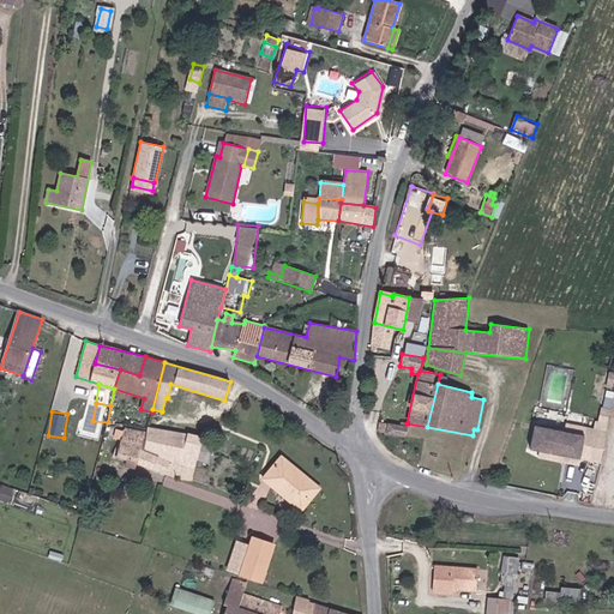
[(389,423),(386,433),(405,435),(407,426),(399,425),(389,423)]
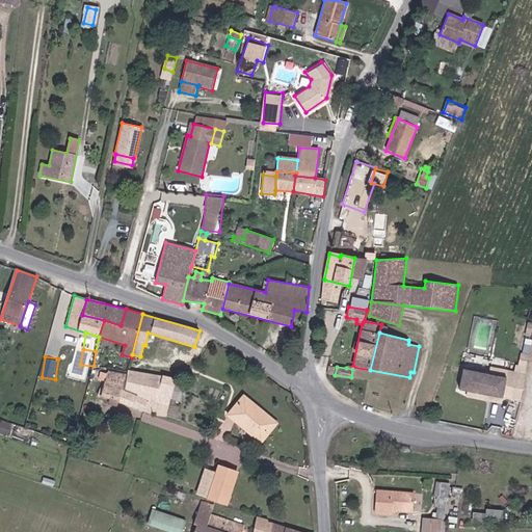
[(506,377),(464,369),(460,390),(503,398),(504,394),(513,396),(516,380),(515,374),(507,372),(506,377)]
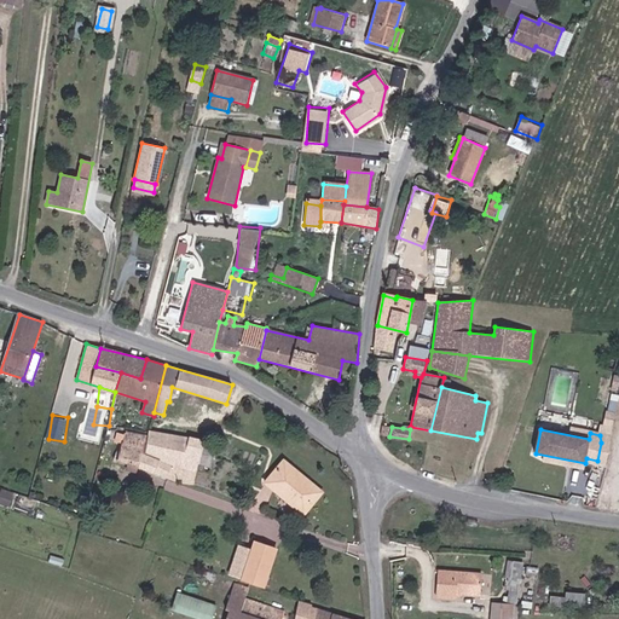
[(180,464),(190,438),(149,431),(144,453),(180,464)]
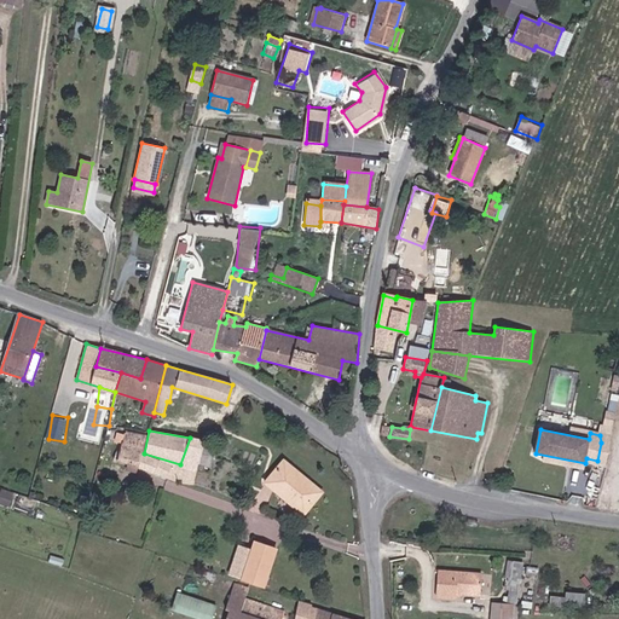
[(178,484),(194,485),(197,470),(180,464),(144,453),(140,452),(144,435),(125,432),(125,435),(123,441),(121,441),(121,444),(116,462),(128,464),(127,470),(136,473),(137,467),(178,484)]
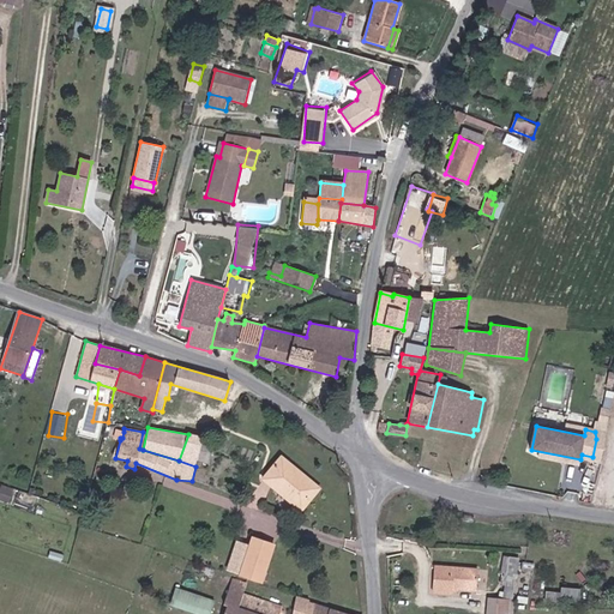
[(188,434),(179,461),(196,467),(203,440),(203,438),(188,434)]
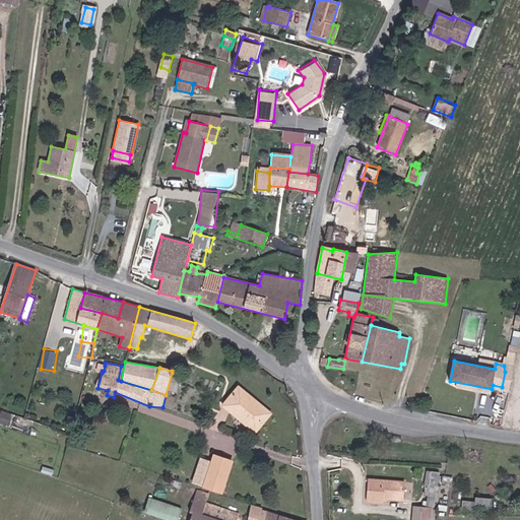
[(172,373),(166,395),(171,396),(172,391),(176,392),(181,375),(172,373)]
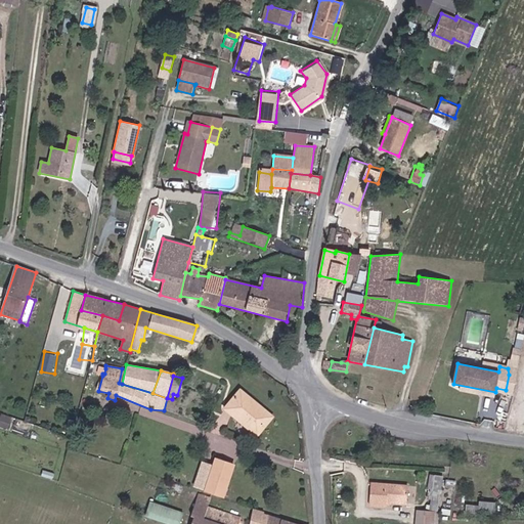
[(257,408),(258,406),(239,391),(225,408),(256,435),(269,419),(257,408)]
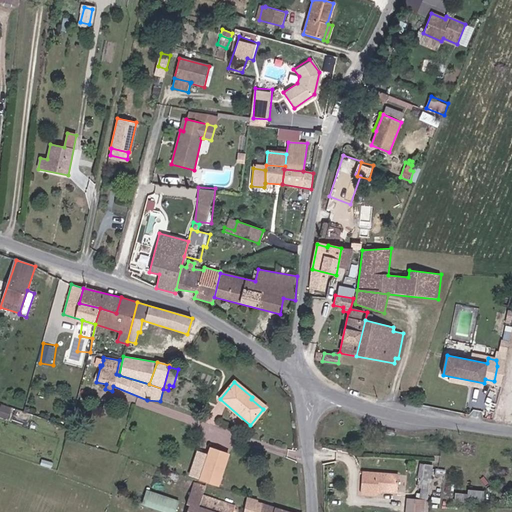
[(0,413),(9,417),(13,408),(2,404),(0,409),(0,413)]
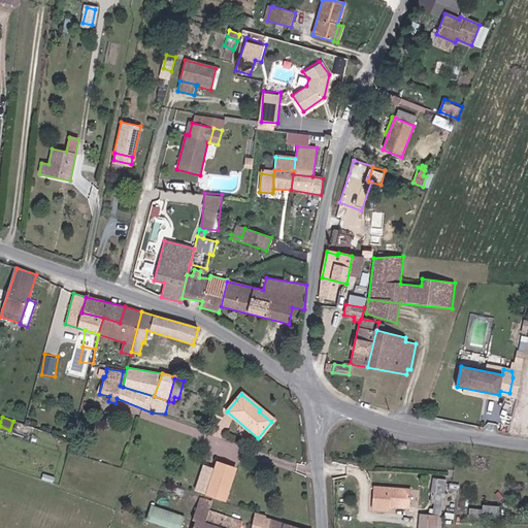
[(225,501),(236,468),(217,462),(205,494),(225,501)]
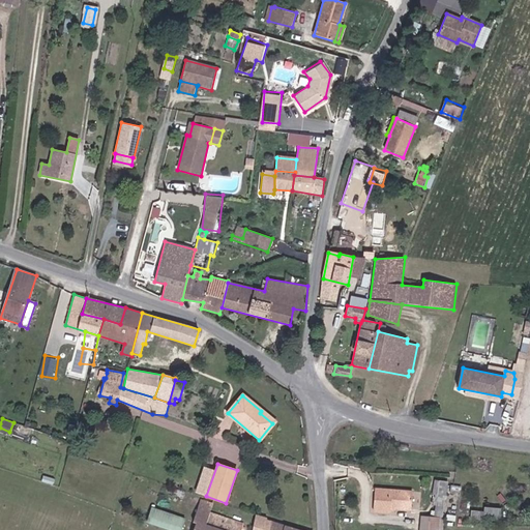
[(437,484),(435,496),(438,496),(436,508),(444,509),(448,487),(437,484)]
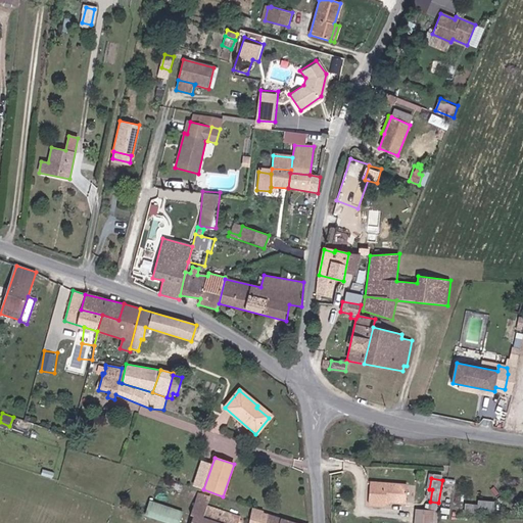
[(368,504),(385,505),(386,502),(406,503),(407,485),(370,483),(368,504)]
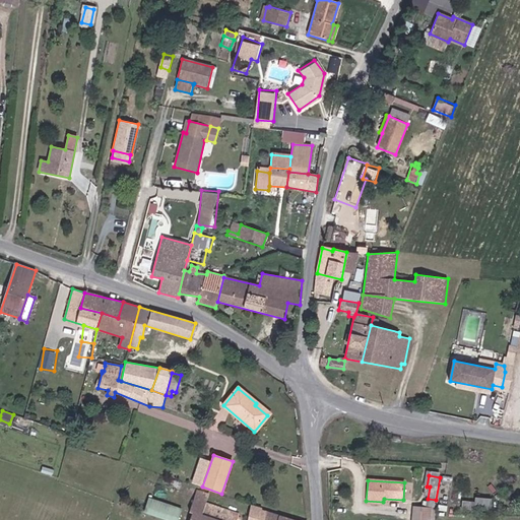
[(196,491),(193,499),(206,503),(209,495),(196,491)]
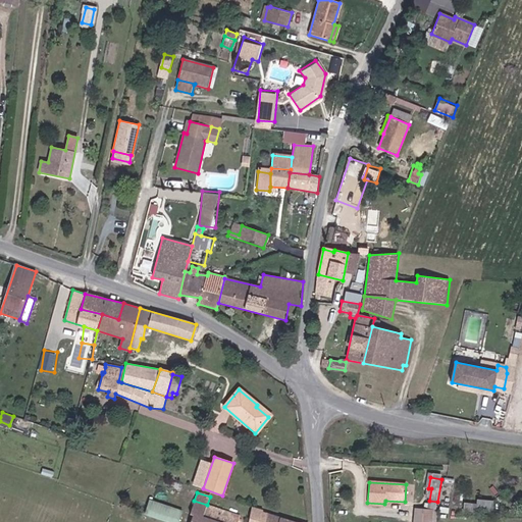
[(477,502),(465,501),(464,509),(494,511),(496,499),(477,497),(477,502)]
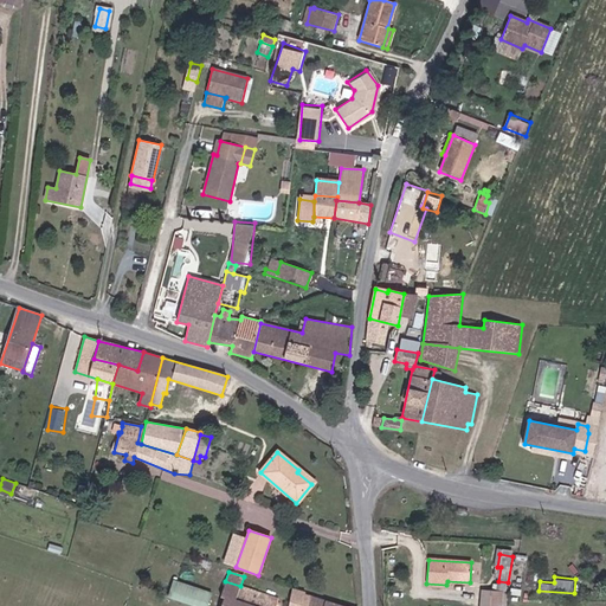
[(169,595),(204,605),(208,605),(214,591),(174,578),(169,595)]
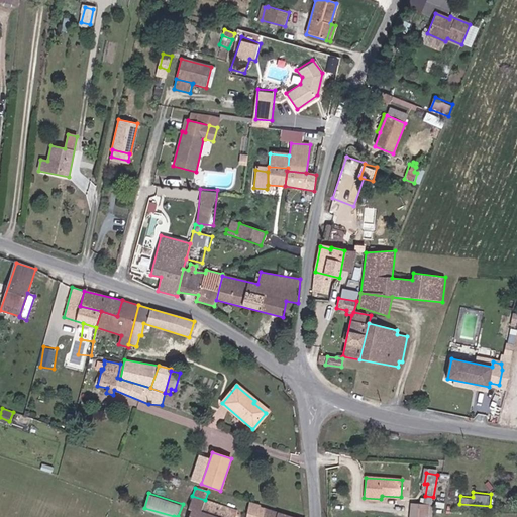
[(205,500),(192,496),(187,510),(191,511),(188,516),(235,516),(238,512),(205,500)]
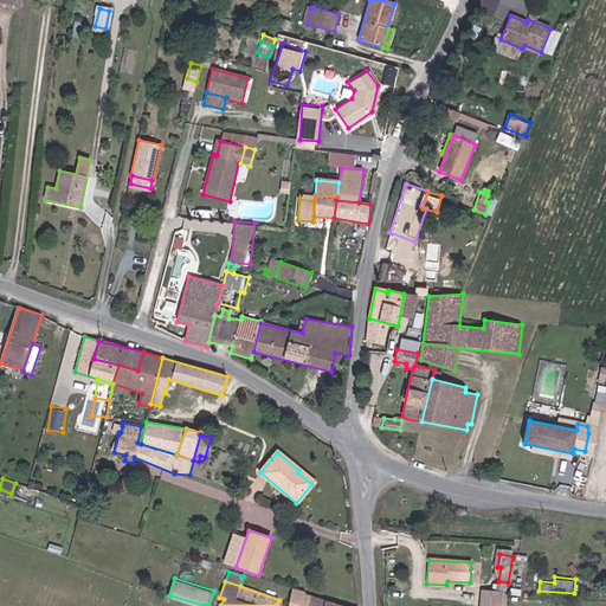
[(288,605),(309,605),(313,597),(291,587),(288,605)]
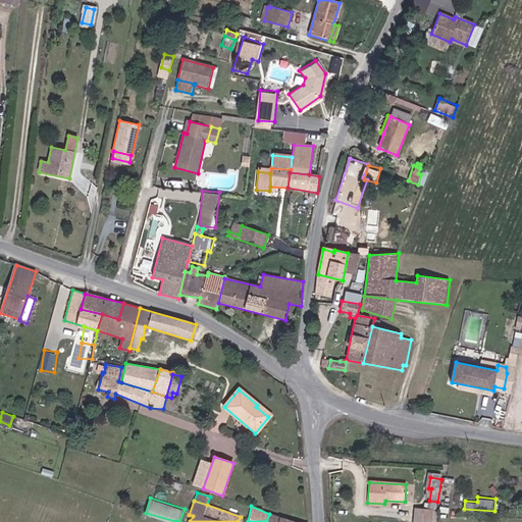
[(417,509),(415,521),(428,521),(429,510),(417,509)]
